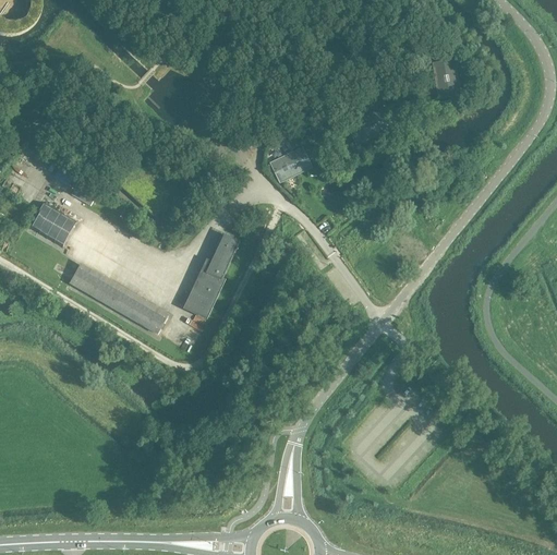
[(38,0),(0,0),(0,28),(1,29),(7,31),(13,29),(19,28),(24,25),(29,22),(33,16),(36,11),(38,5),(38,0)]
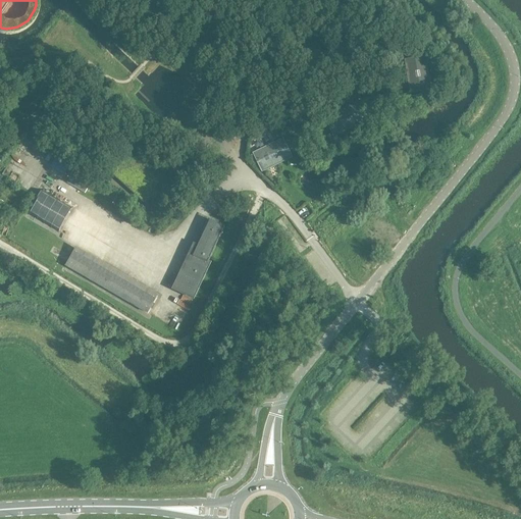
[(424,54),(404,57),(410,90),(429,87),(424,54)]
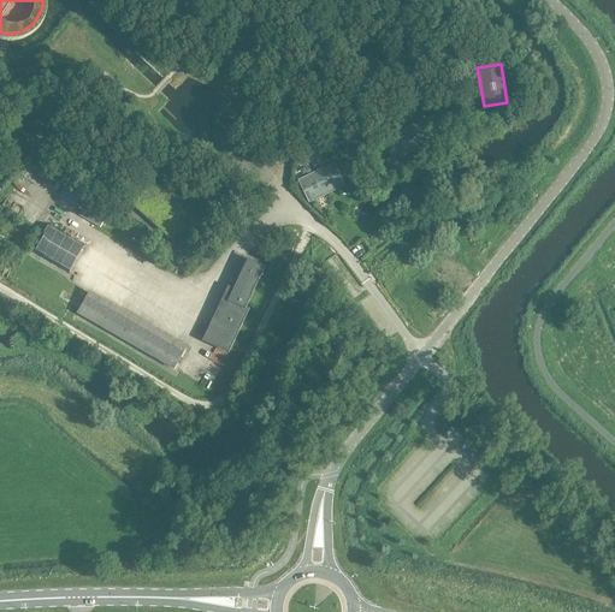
[(332,161),(297,178),(308,200),(343,183),(332,161)]
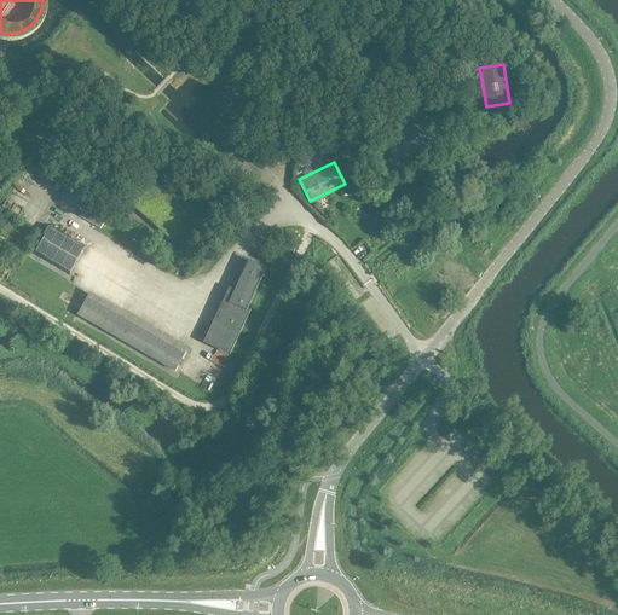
[(524,191),(512,183),(504,195),(515,202),(524,191)]
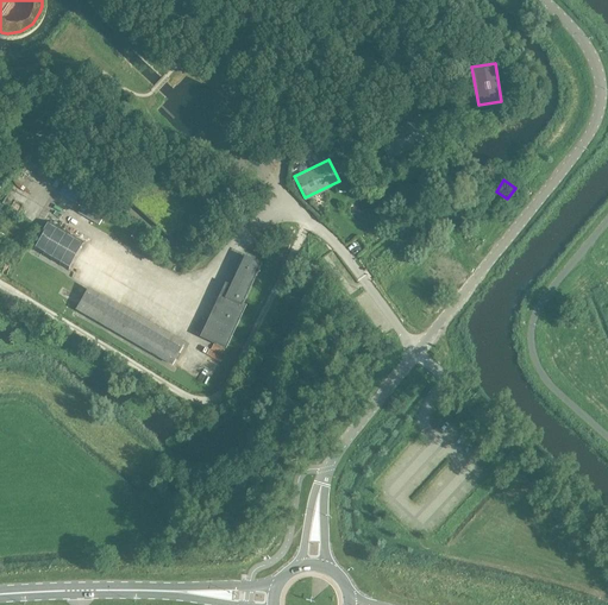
[(35,250),(66,268),(79,244),(48,226),(35,250)]
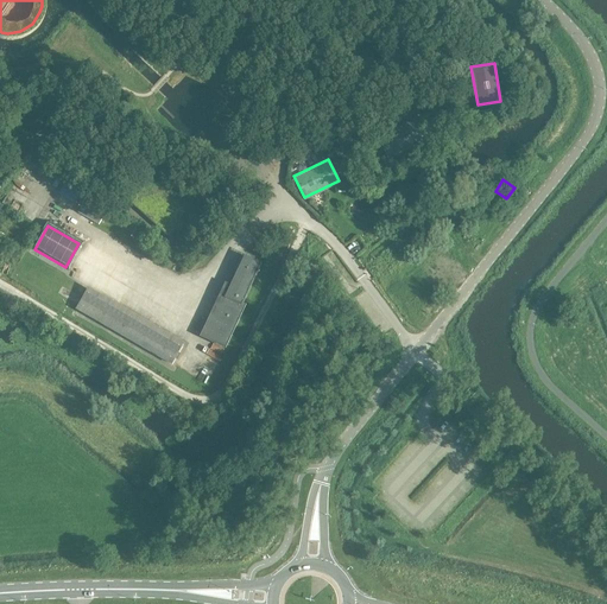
[(225,294),(221,292),(202,334),(223,343),(242,303),(241,302),(260,261),(244,254),(225,294)]
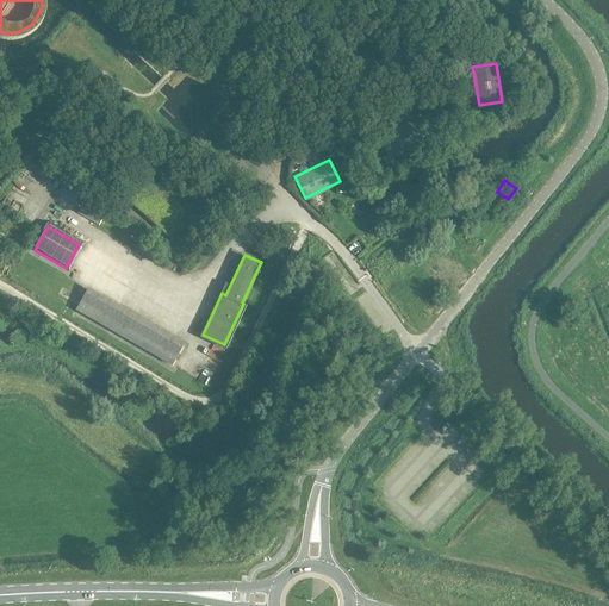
[(88,288),(75,308),(172,364),(184,343),(88,288)]
